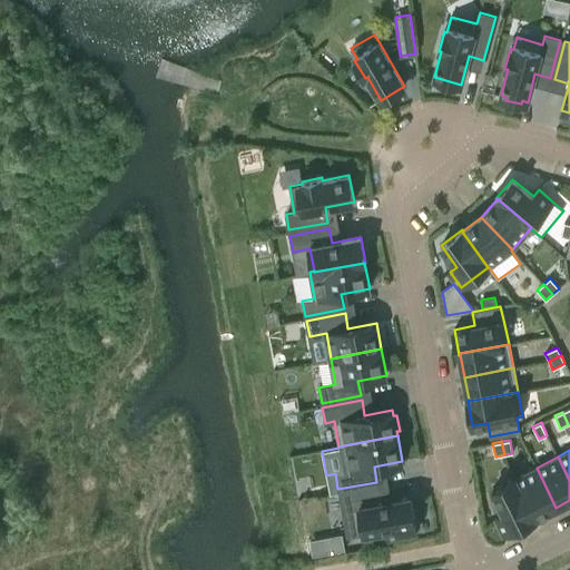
[(537,468),(514,479),(534,519),(536,518),(556,508),(537,468)]
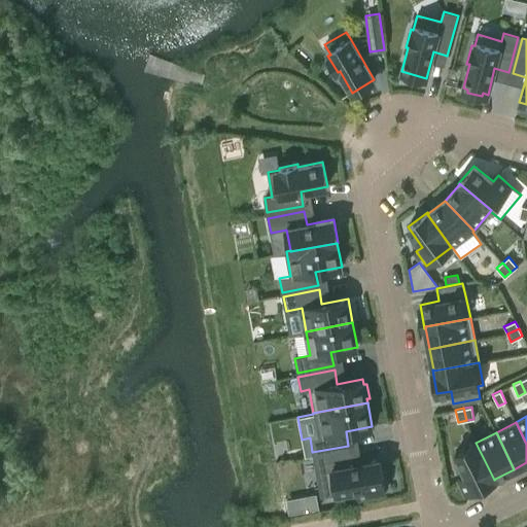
[(495,480),(495,479),(494,480),(476,443),(455,453),(466,475),(459,479),(466,494),(495,480)]
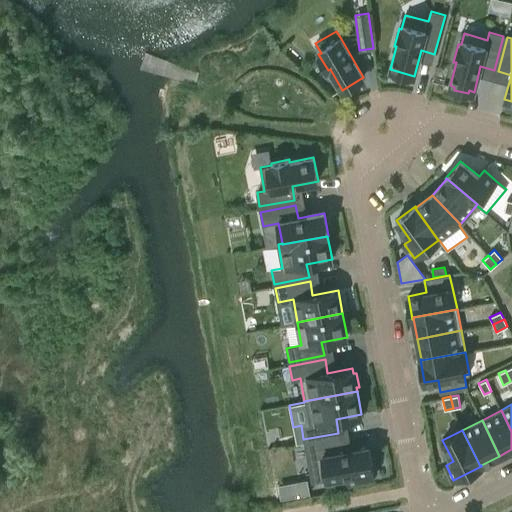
[(374,477),(368,446),(342,451),(339,437),(304,444),(307,458),(315,456),(319,480),(347,475),(348,482),(374,477)]
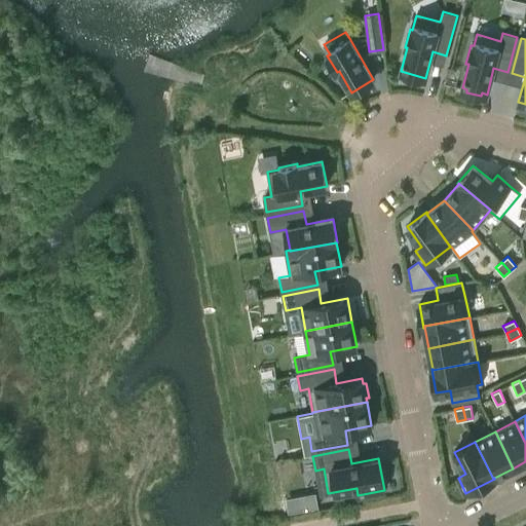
[(291,509),(321,508),(320,493),(290,494),(291,509)]
